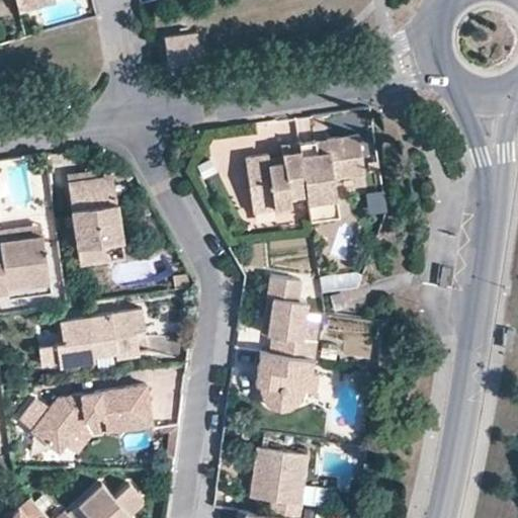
[(13,0),(16,9),(48,0),(13,0)]
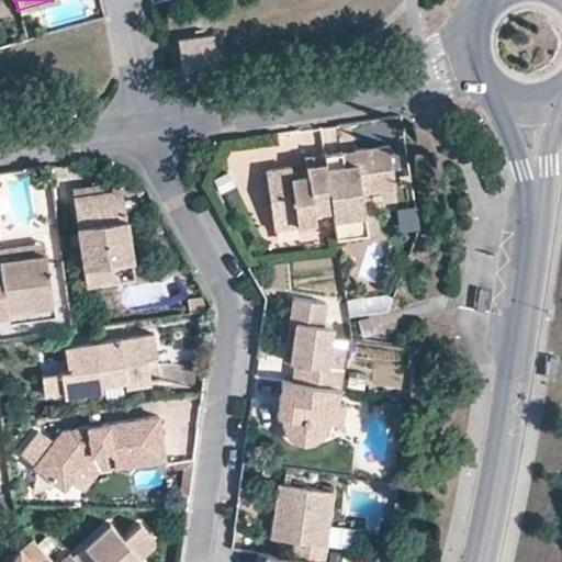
[(218,64),(215,34),(180,38),(183,68),(218,64)]
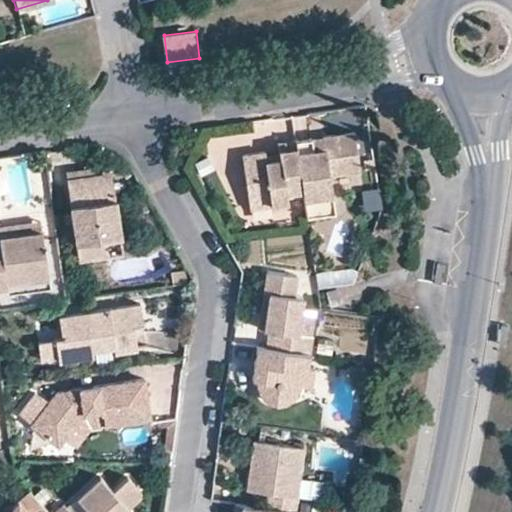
[(314,138),(297,141),(305,197),(308,217),(337,213),(332,175),(361,171),(356,133),(325,137),(325,143),(315,145),(314,138)]
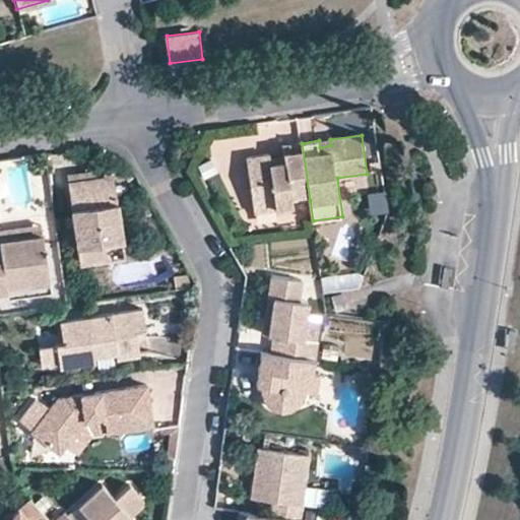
[(284,145),(285,154),(286,161),(273,164),(271,157),(271,154),(249,157),(255,206),(275,203),(277,211),(296,209),(295,202),(310,200),(302,143),(284,145)]
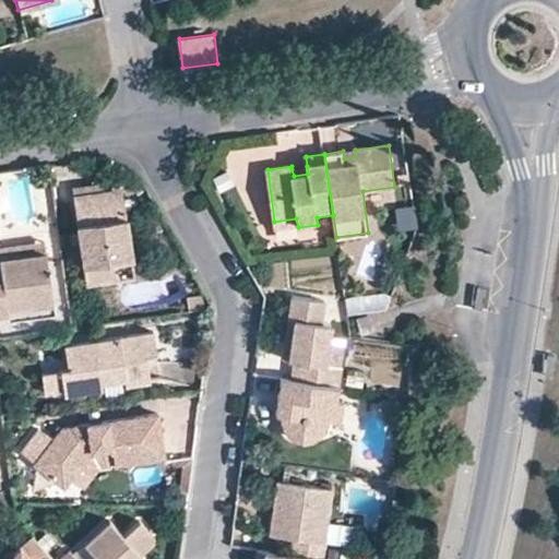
[(307,166),(292,169),(294,176),(308,174),(307,166)]
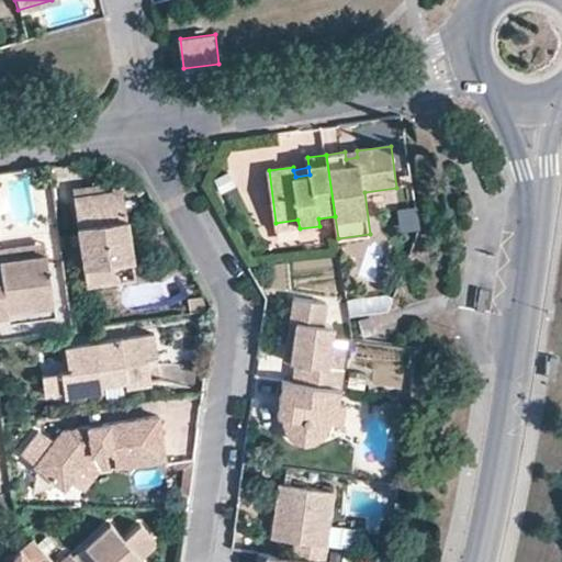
[(74,195),(79,232),(81,243),(85,267),(133,258),(122,195),(110,190),(74,195)]
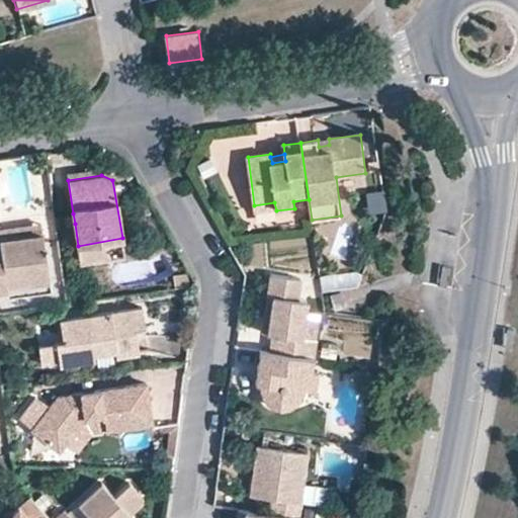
[(255,213),(276,210),(274,202),(254,205),(255,213)]
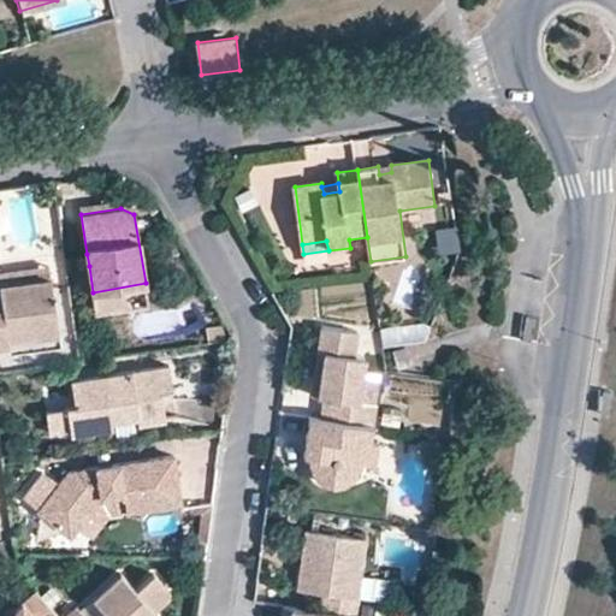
[(89,266),(87,254),(80,256),(81,268),(89,266)]
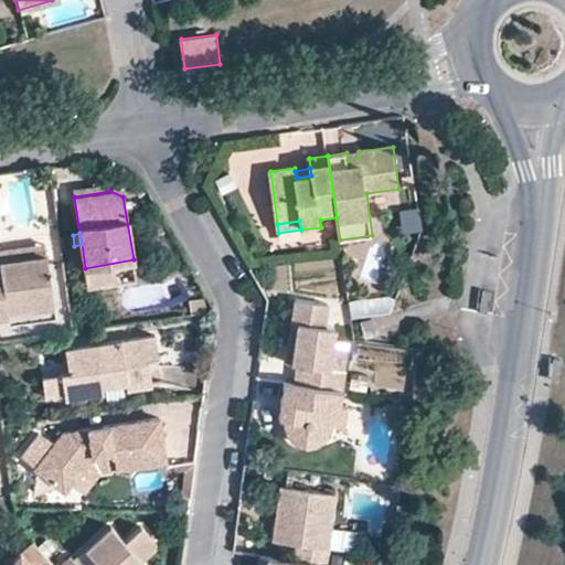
[(48,255),(45,244),(0,249),(0,252),(1,262),(48,255)]
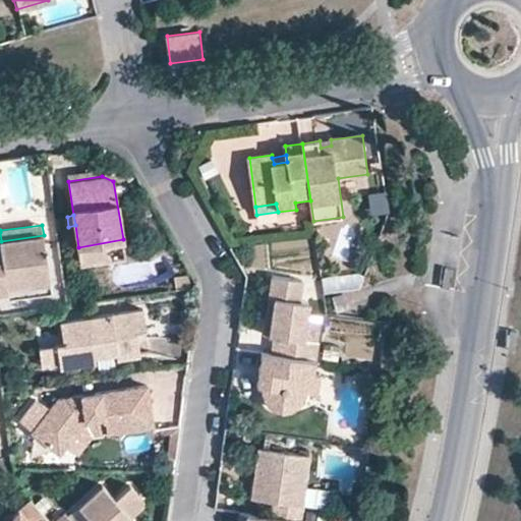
[(0,292),(8,292),(7,287),(18,285),(20,298),(52,293),(44,235),(1,241),(0,232),(0,292)]
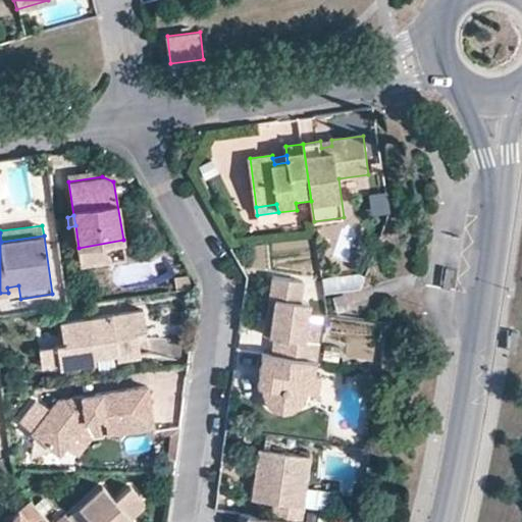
[(126,258),(123,240),(79,248),(82,265),(126,258)]
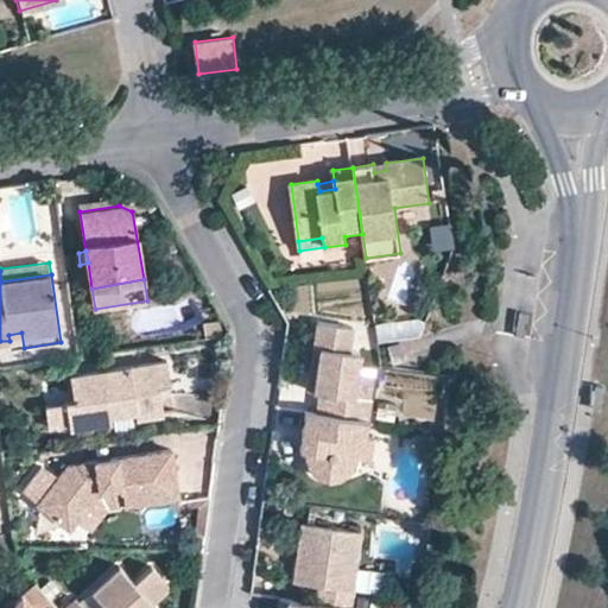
[(377,331),(379,346),(384,344),(398,342),(423,337),(419,322),(377,331)]
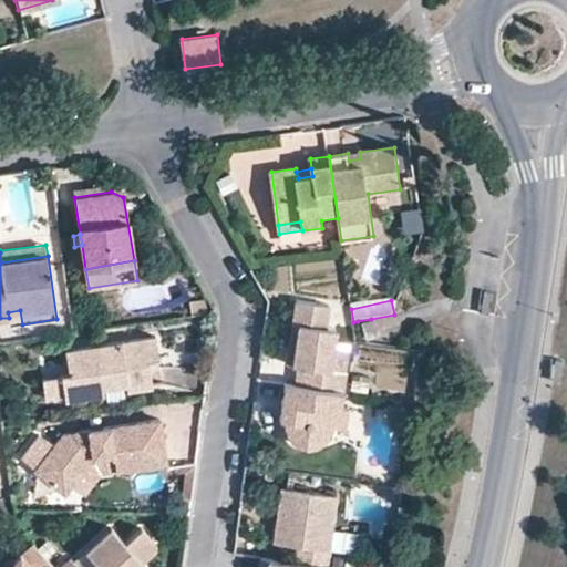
[(332,307),(296,302),(292,326),(300,327),(298,342),(291,341),(288,364),(299,364),(297,384),(346,391),(348,371),(334,369),(338,348),(340,330),(329,329),(332,307)]
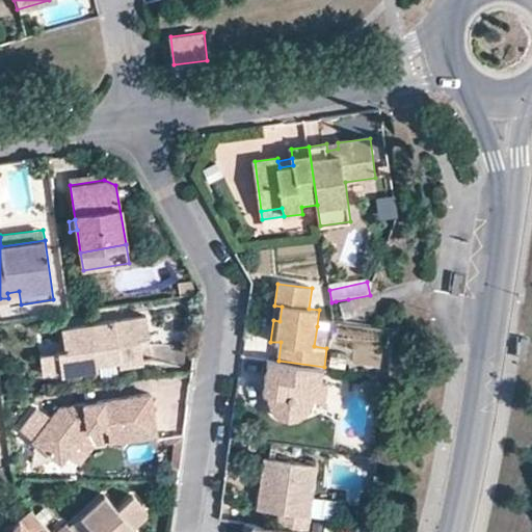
[(7,293),(9,306),(21,304),(19,291),(7,293)]
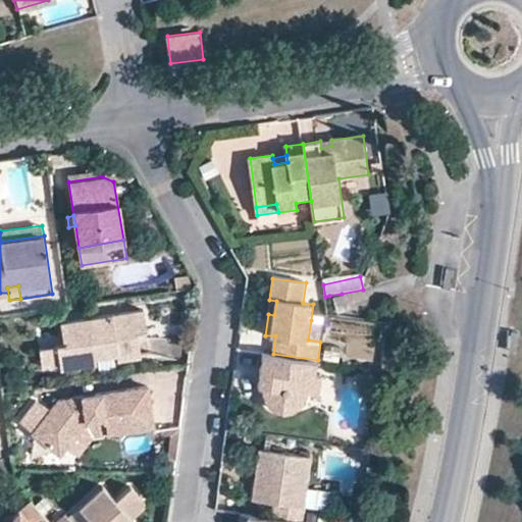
[(342,294),(329,296),(333,313),(345,310),(342,294)]
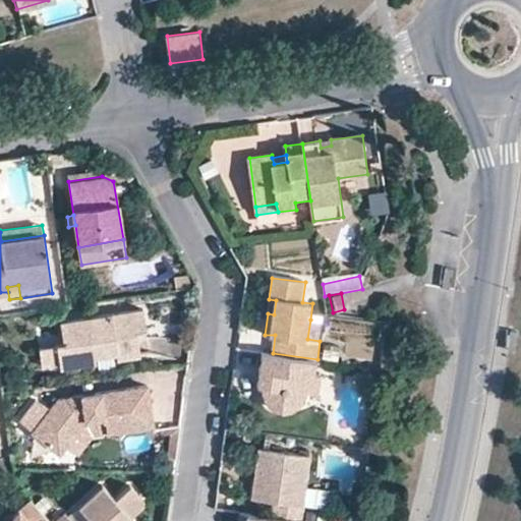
[(276,300),(269,299),(268,313),(274,314),(276,300)]
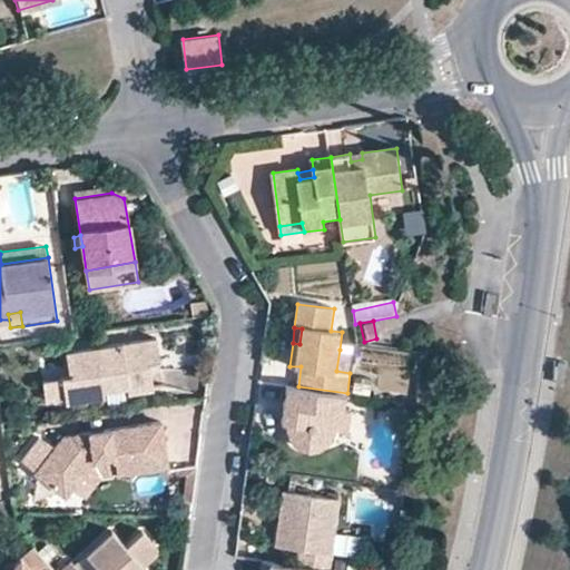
[(149,364),(158,363),(160,362),(157,342),(68,356),(70,379),(61,381),(64,397),(65,404),(102,399),(101,392),(126,389),(127,394),(154,390),(151,372),(149,364)]
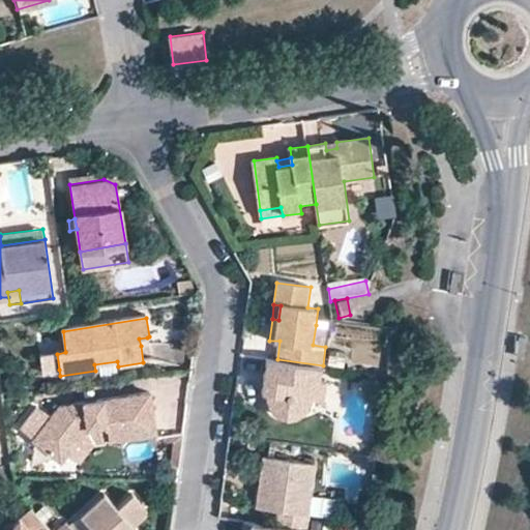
[(313,345),(325,347),(328,327),(316,325),(313,345)]
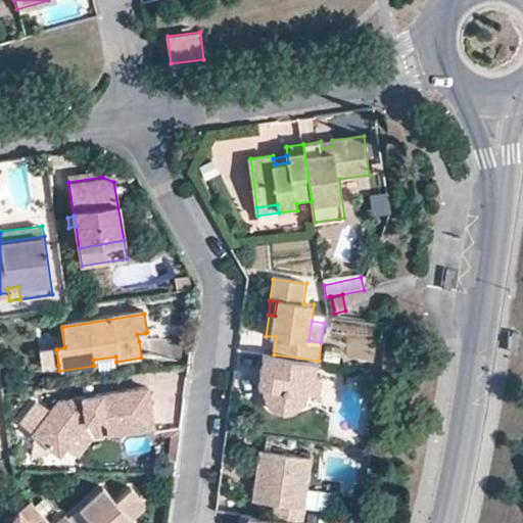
[(137,334),(139,341),(146,339),(145,333),(137,334)]
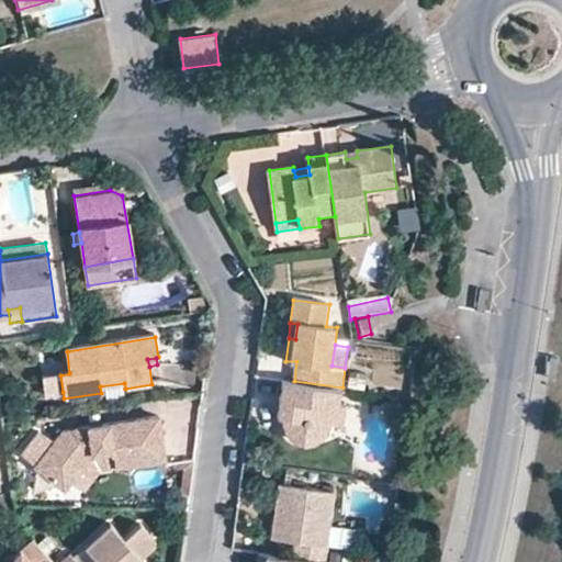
[(43,395),(63,392),(60,375),(40,378),(43,395)]
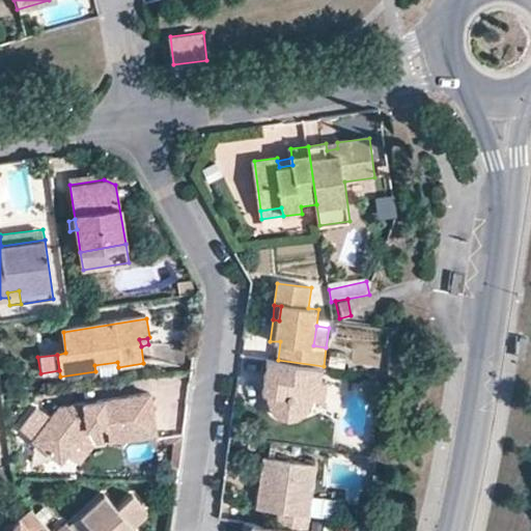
[(324,366),(278,360),(268,358),(264,376),(271,378),(270,392),(271,400),(279,411),(291,415),(302,414),(308,411),(313,403),(315,396),(309,396),(311,381),(320,383),(324,366)]
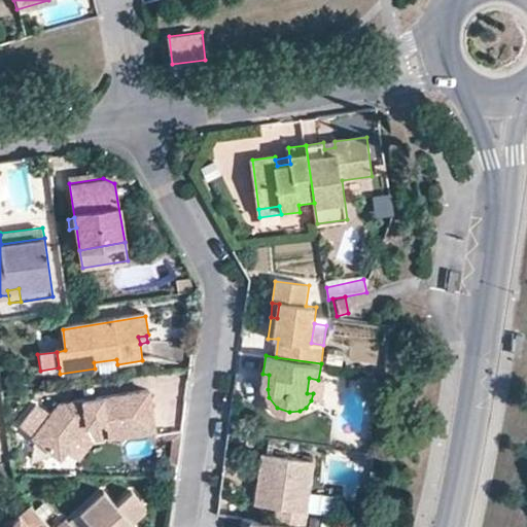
[(307,393),(313,393),(326,395),(327,381),(318,380),(309,378),(307,393)]
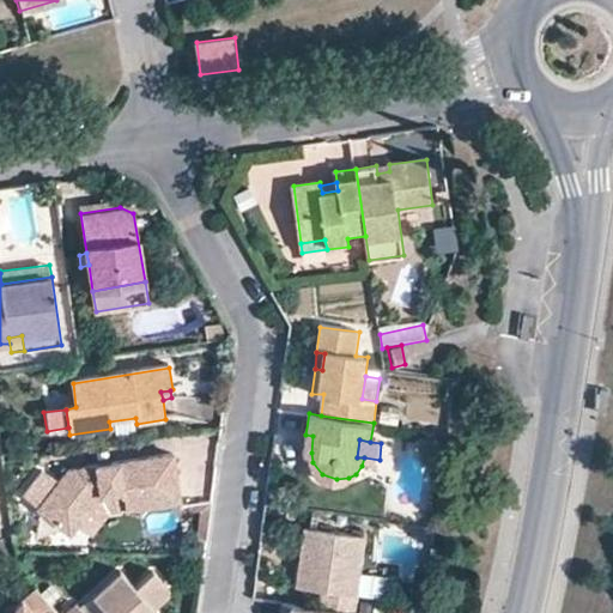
[(101,481),(99,466),(68,471),(60,481),(44,469),(26,492),(43,504),(40,509),(72,534),(84,517),(98,498),(122,495),(125,511),(181,503),(174,454),(113,463),(115,478),(101,481)]
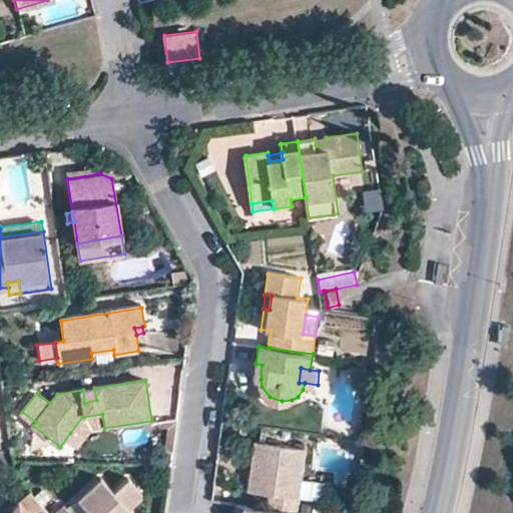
[(96,400),(94,388),(83,390),(84,403),(96,400)]
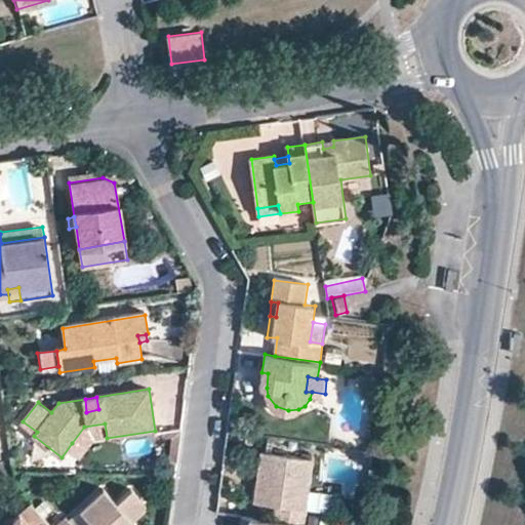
[(84,427),(72,443),(107,438),(105,423),(84,427)]
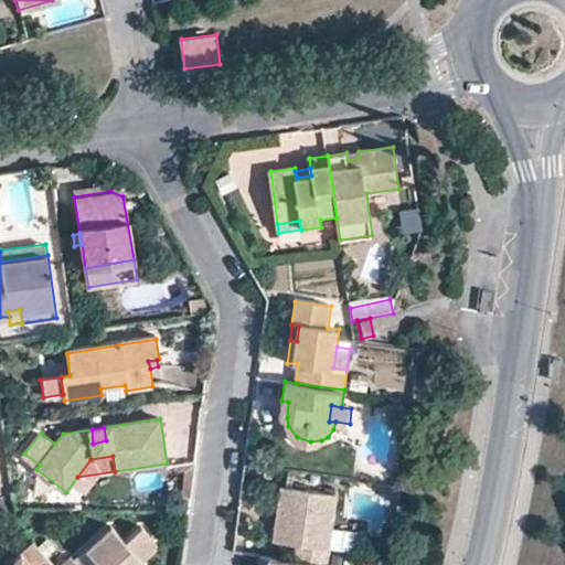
[(286,518),(281,541),(297,543),(295,561),(324,564),(326,564),(337,493),(281,486),(276,516),(286,518)]
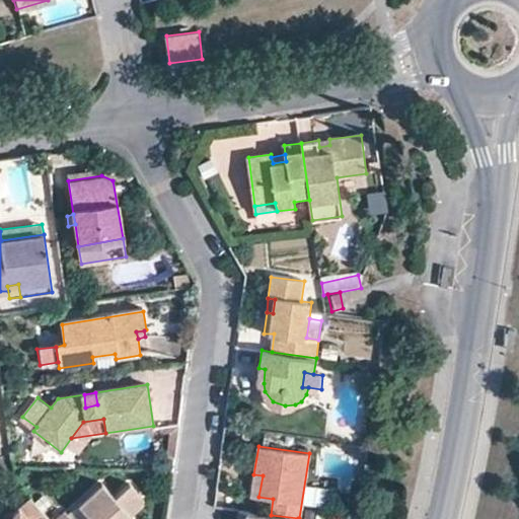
[(250,496),(258,497),(263,475),(253,474),(250,496)]
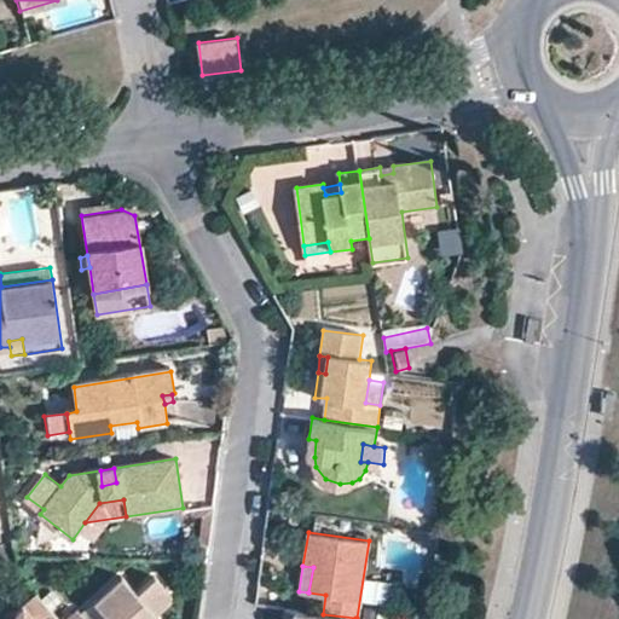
[(85,618),(79,612),(69,618),(156,618),(151,614),(166,603),(167,594),(152,577),(134,594),(120,578),(93,602),(108,618),(85,618)]
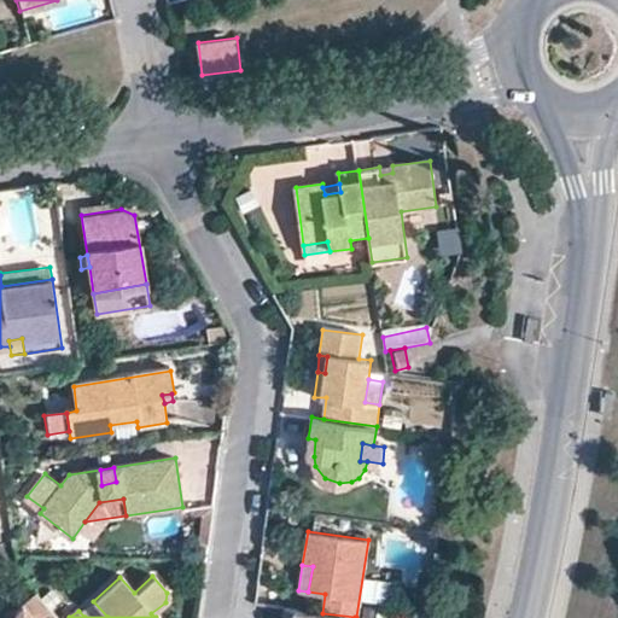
[(58,617),(38,595),(11,617),(58,617)]
